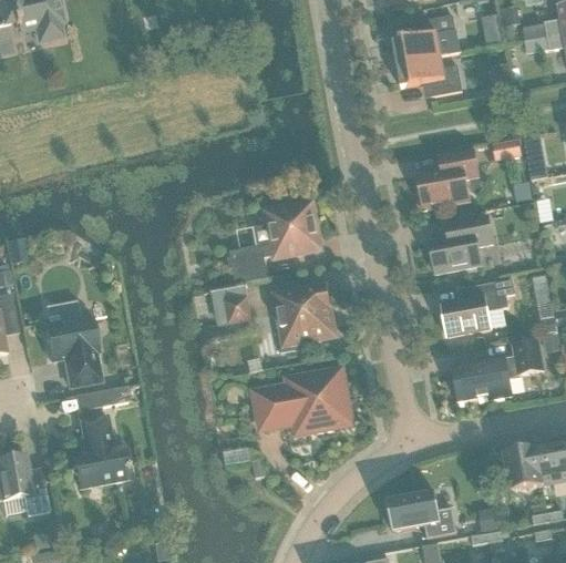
[(0,24),(12,22),(13,27),(17,26),(16,21),(32,18),(38,40),(59,36),(53,12),(58,11),(54,0),(0,0),(0,24)]
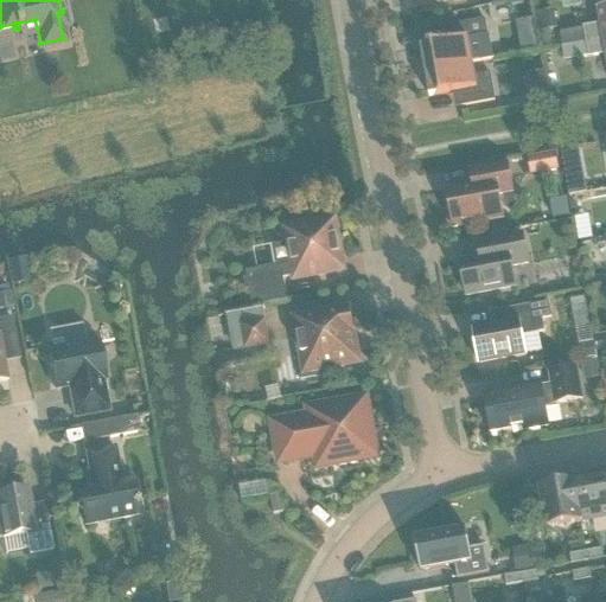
[(582,25),(585,38),(605,33),(605,0),(597,0),(598,4),(595,5),(598,21),(582,25)]
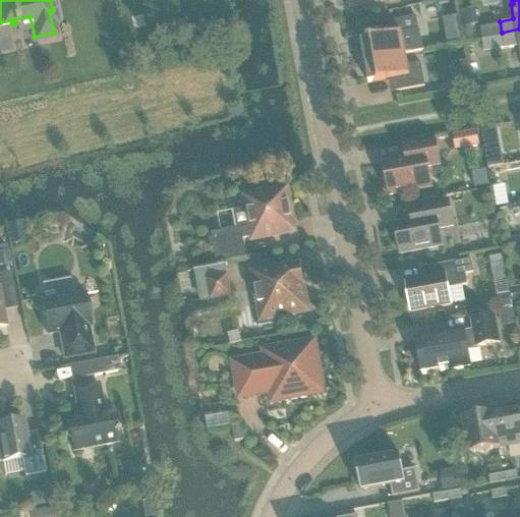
[(359,37),(363,58),(404,51),(403,41),(419,38),(415,13),(383,19),(386,33),(359,37)]
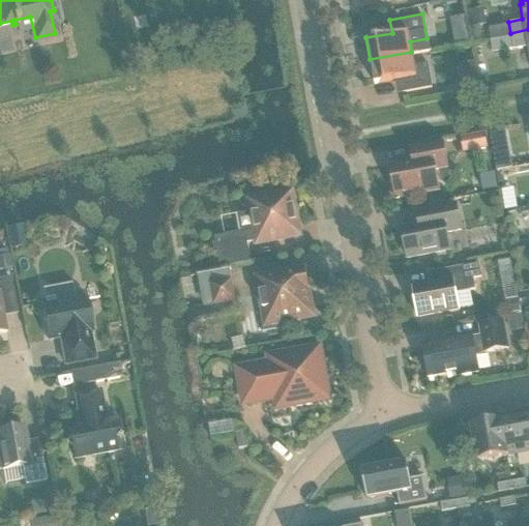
[(468,39),(466,28),(452,30),(454,42),(468,39)]
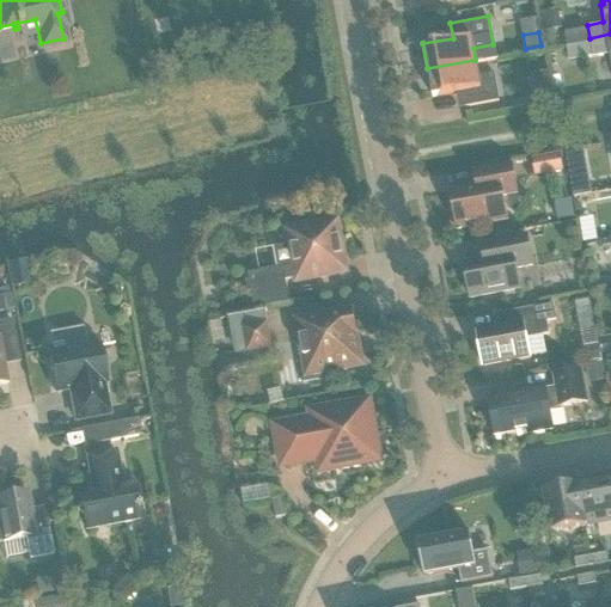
[(610,34),(590,38),(592,53),(609,50),(610,62),(610,34)]
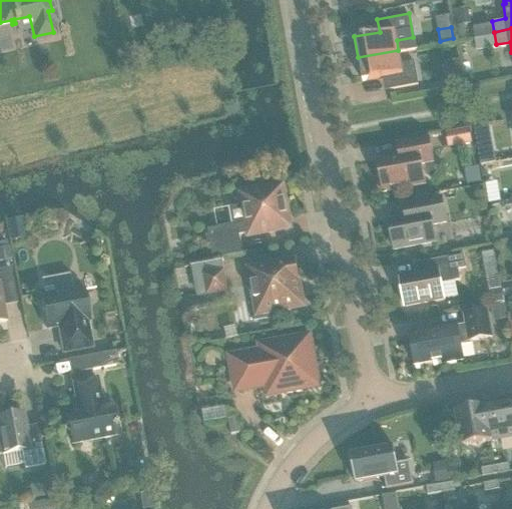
[(398,50),(358,57),(362,78),(387,74),(390,87),(417,82),(413,58),(400,61),(398,50)]
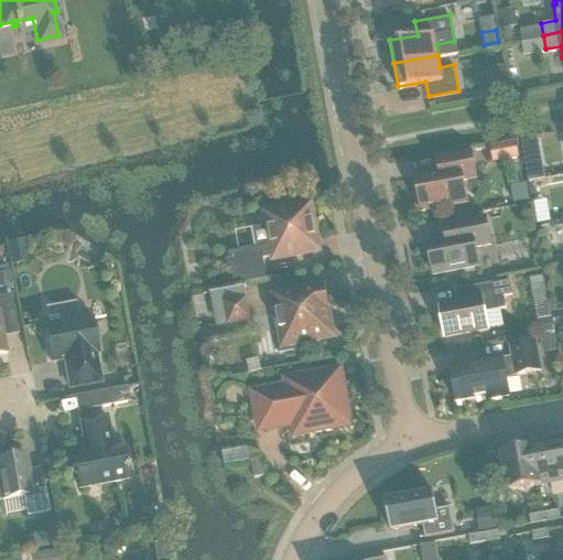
[(509,92),(506,78),(491,81),(495,94),(509,92)]
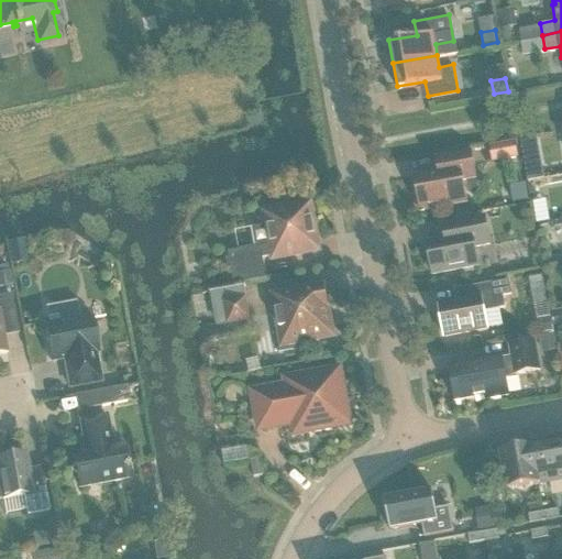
[(514,138),(487,143),(491,159),(517,153),(514,138)]
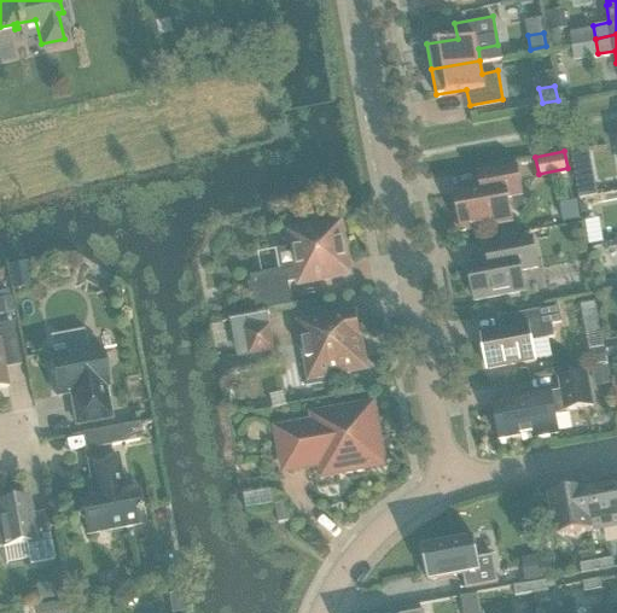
[(484,184),(453,190),(460,227),(511,217),(506,194),(521,192),(514,163),(482,169),(484,184)]
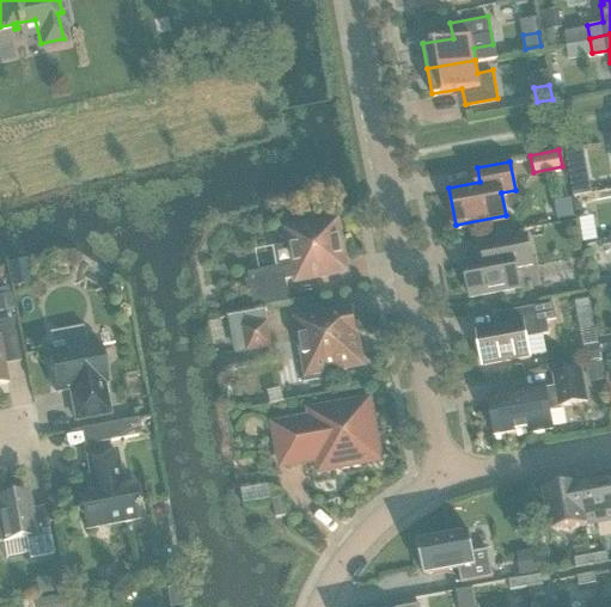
[(287,241),(273,244),(277,264),(246,270),(254,305),(288,299),(285,277),(343,267),(335,220),(306,225),(305,222),(283,226),(287,241)]
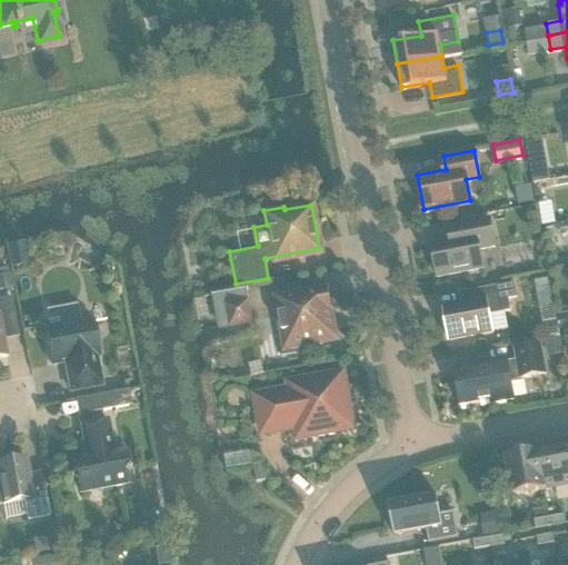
[(459,236),(430,241),(436,274),(481,265),(478,246),(494,243),(488,216),(457,222),(459,236)]
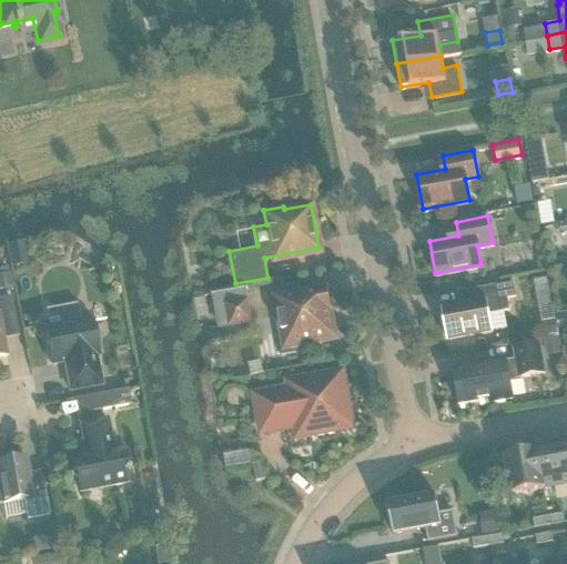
[(23,261),(20,239),(7,241),(10,263),(23,261)]
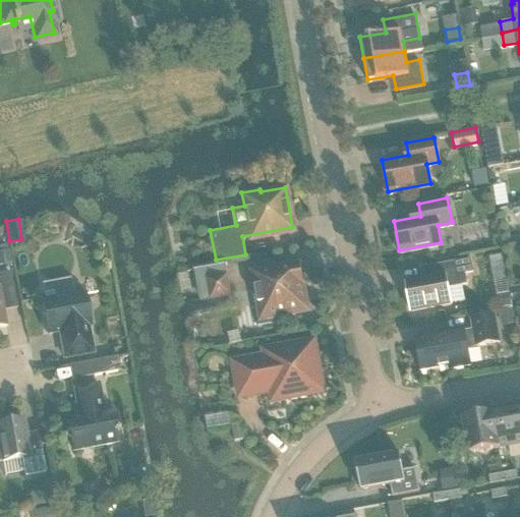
[(430,276),(404,281),(409,308),(450,300),(447,285),(458,283),(454,259),(427,264),(430,276)]
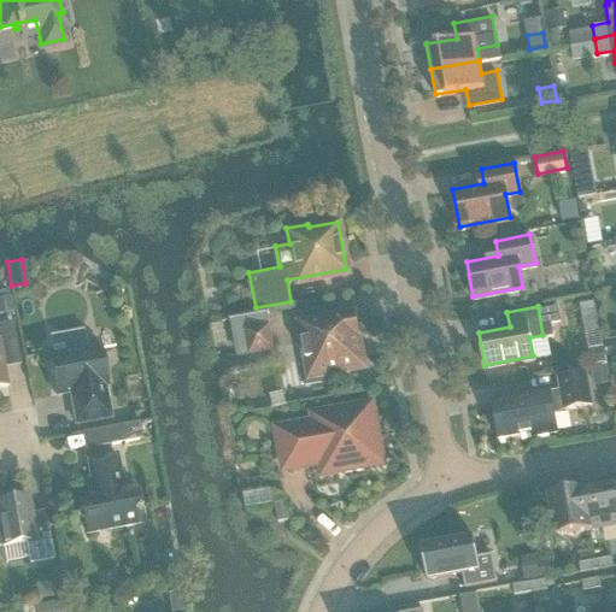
[(299,357),(303,381),(328,377),(327,371),(364,364),(353,309),(298,318),(304,355),(299,357)]
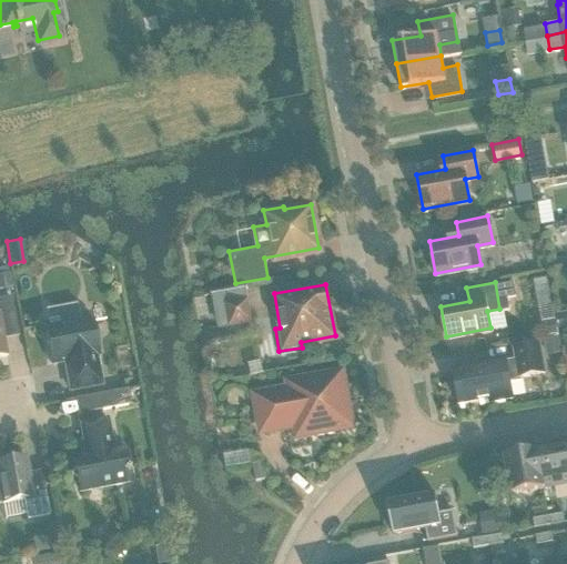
[(252,320),(245,285),(211,292),(218,326),(252,320)]
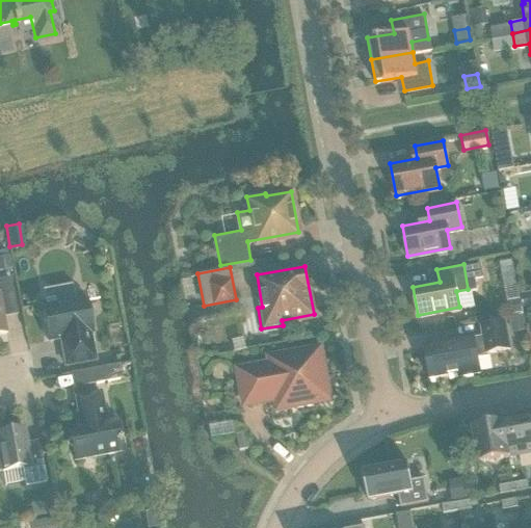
[(0,331),(5,330),(0,300),(0,288),(10,287),(7,274),(0,275),(0,331)]
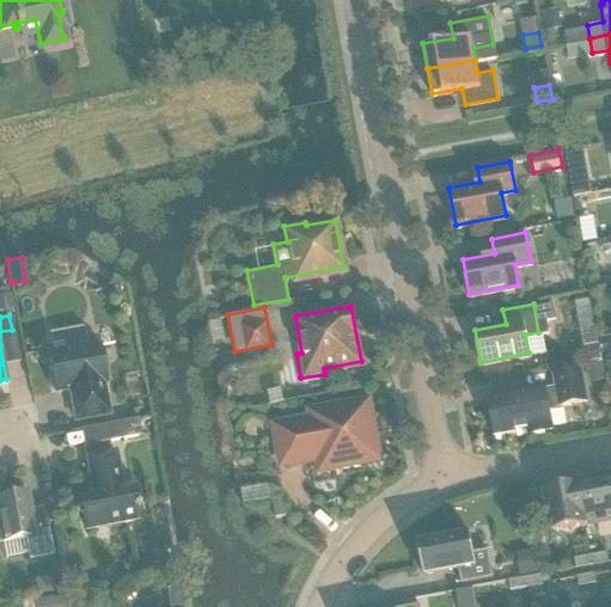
[(108,410),(102,379),(105,379),(98,341),(47,350),(54,388),(68,386),(74,416),(108,410)]
